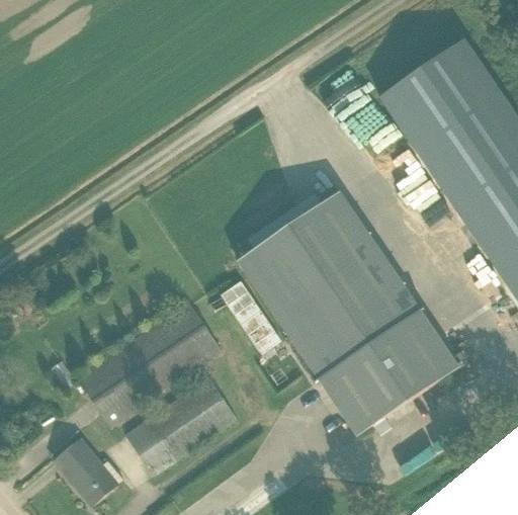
[(356,438),(460,367),(340,191),(321,204),(314,195),(248,241),(254,250),(237,262),(356,438)]
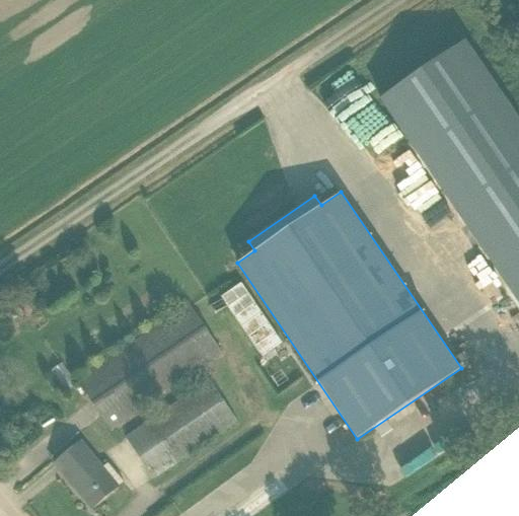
[(261,354),(281,340),(241,281),(220,295),(261,354)]
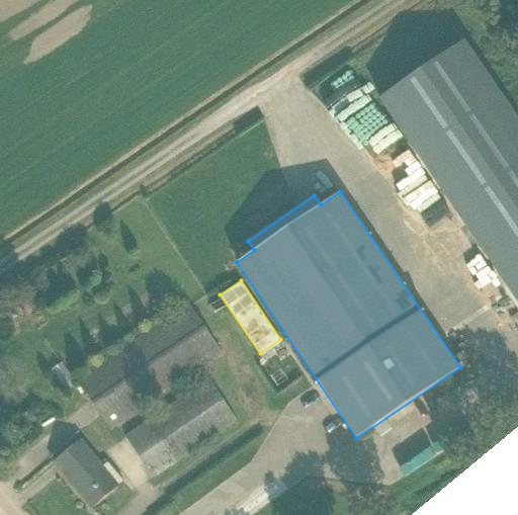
[(111,428),(223,352),(188,302),(181,307),(178,303),(172,308),(174,311),(77,378),(77,379),(75,381),(61,361),(52,367),(65,388),(72,382),(74,387),(80,382),(111,428)]
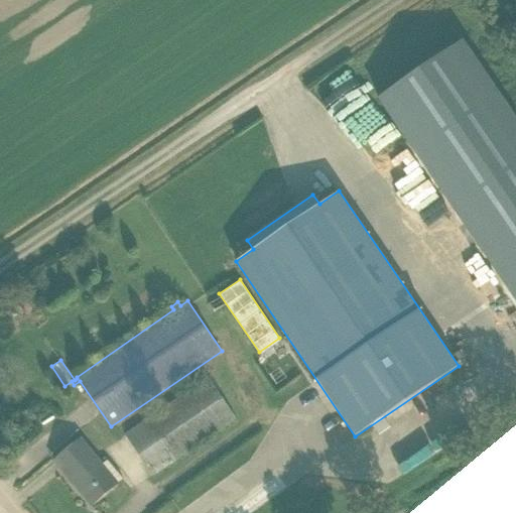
[(152,474),(236,417),(207,375),(124,432),(152,474)]
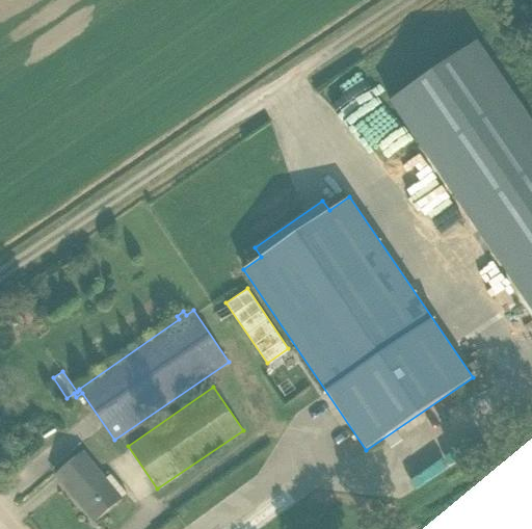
[(94,521),(123,498),(122,497),(127,493),(110,473),(105,477),(83,450),(54,473),(94,521)]
